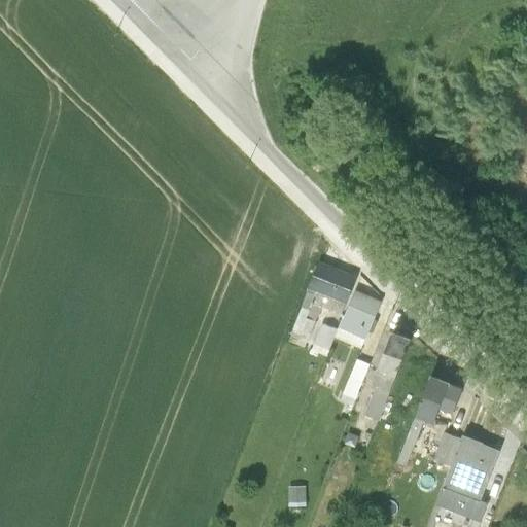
[(355,275),(321,260),(310,287),(326,294),(346,303),(355,275)]
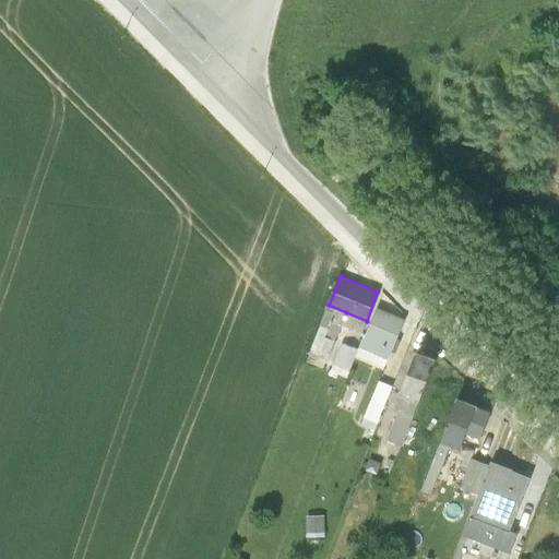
[(346,312),(329,305),(306,359),(323,367),(346,312)]
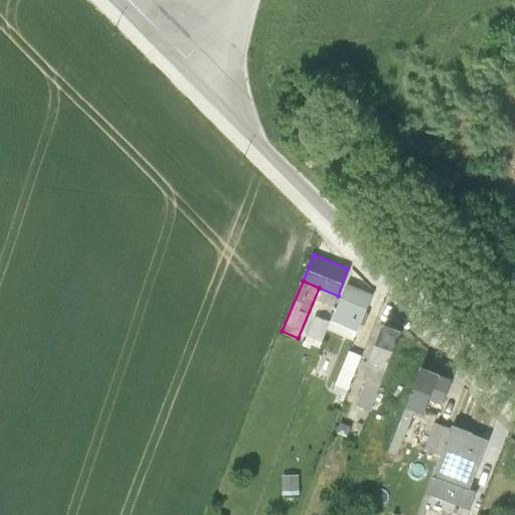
[(372,293),(347,283),(332,321),(357,331),(372,293)]
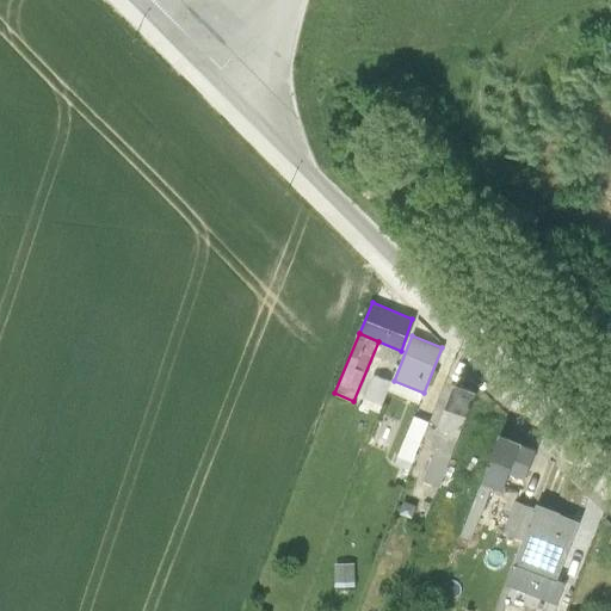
[(458,437),(475,390),(454,383),(437,430),(458,437)]
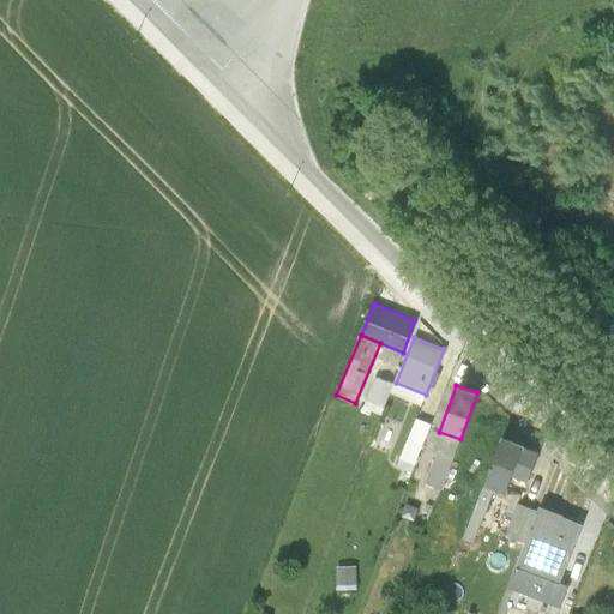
[(414,464),(431,421),(415,414),(398,458),(414,464)]
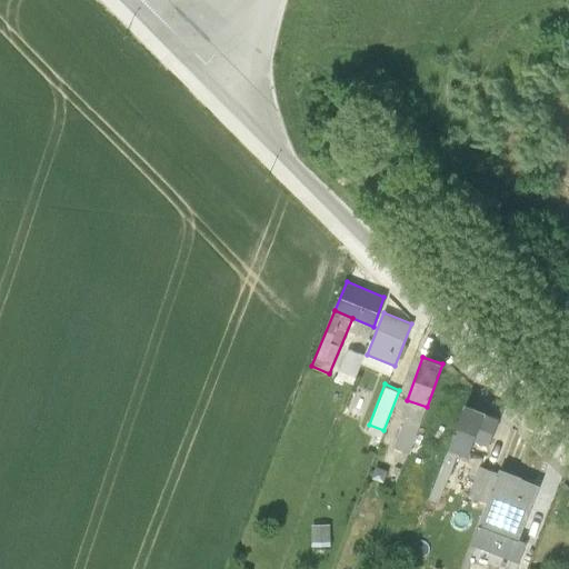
[(490,446),(501,420),(487,415),(488,412),(466,405),(446,459),(468,467),(478,441),(490,446)]
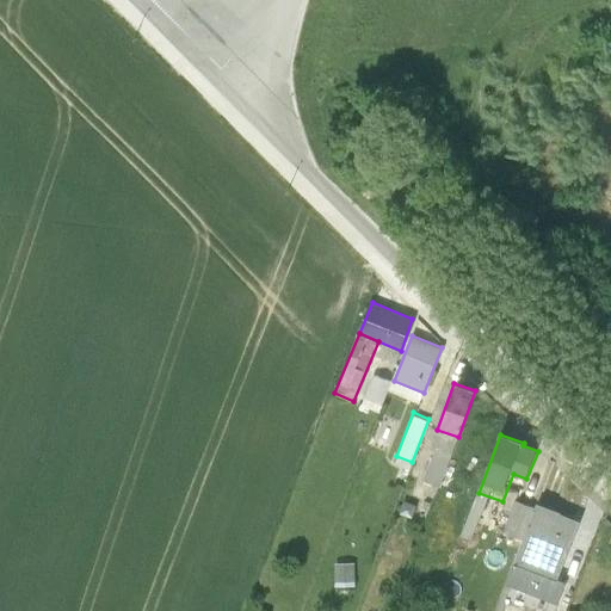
[(439,483),(454,444),(437,437),(421,477),(439,483)]
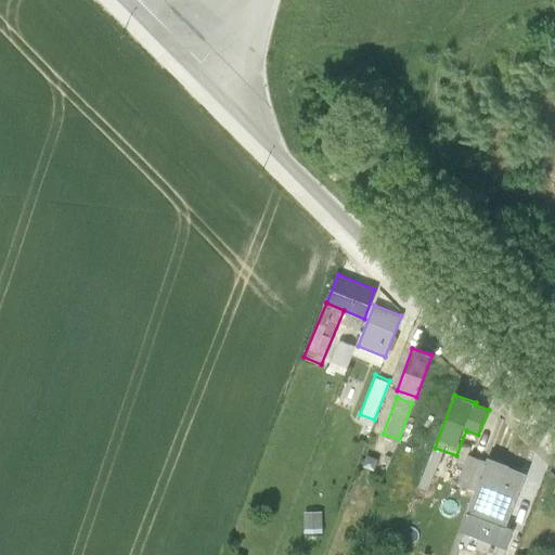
[(486,464),(466,456),(456,485),(474,491),(465,512),(504,528),(527,474),(488,457),(486,464)]
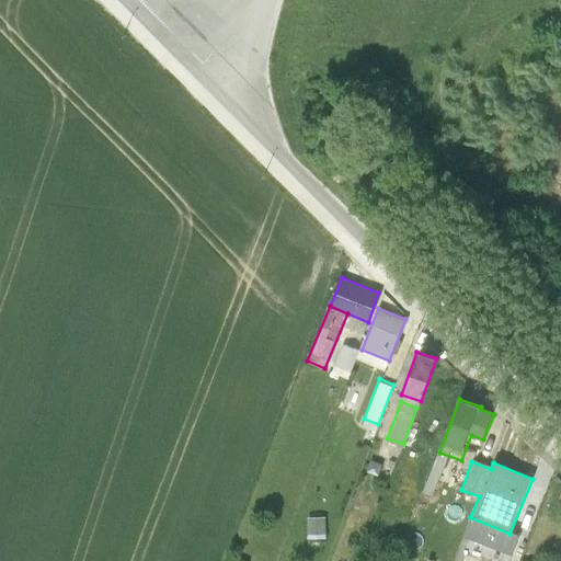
[(310,513),(311,534),(328,534),(328,513),(310,513)]
